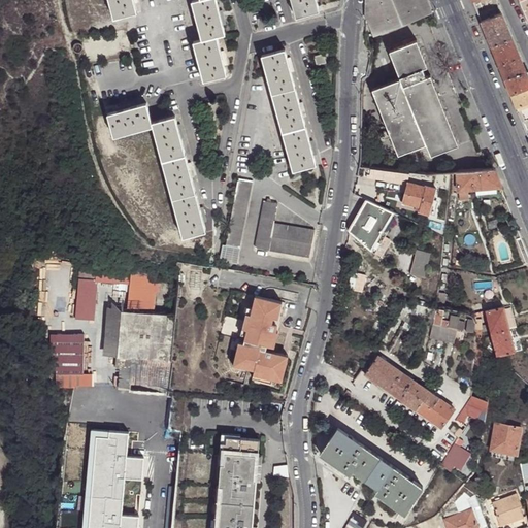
[(109,0),(114,18),(138,11),(136,2),(135,0),(109,0)]
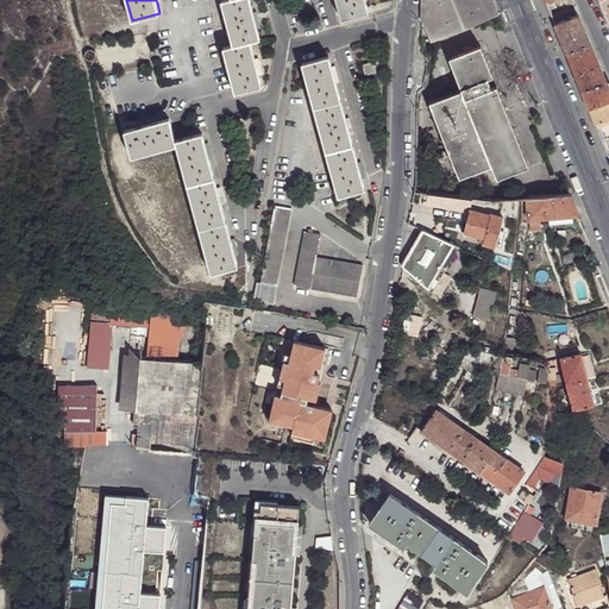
[(251,0),(221,0),(233,43),(224,46),(236,92),(264,85),(261,75),(257,58),(252,41),(262,38),(258,27),(255,11),(251,0)]
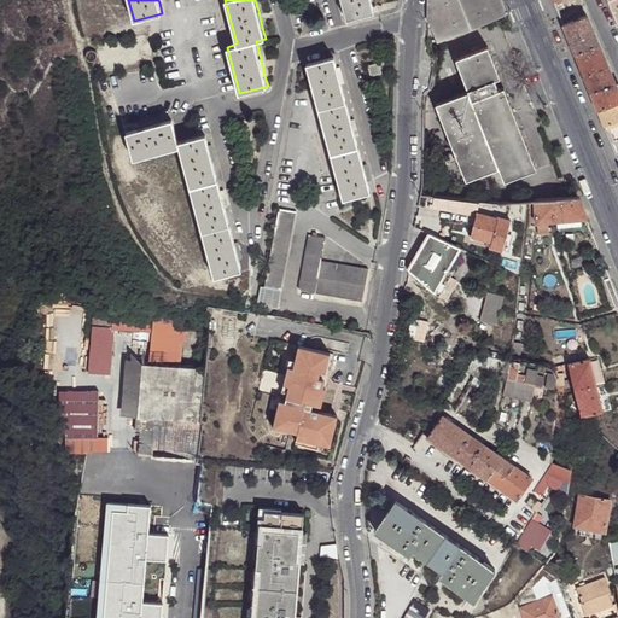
[(342,0),(348,18),(374,11),(372,0),(342,0)]
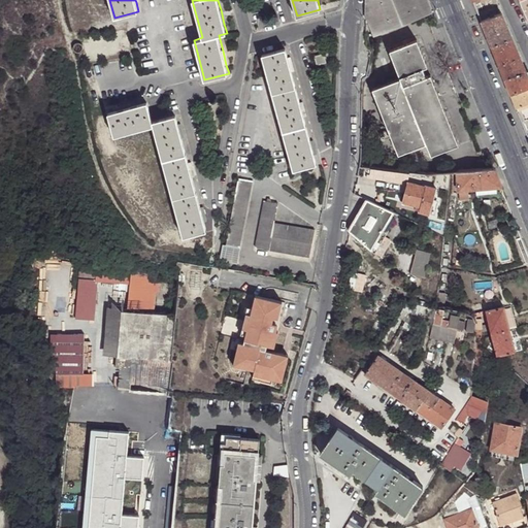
[(366,17),(408,0),(365,0),(365,18),(366,17)]
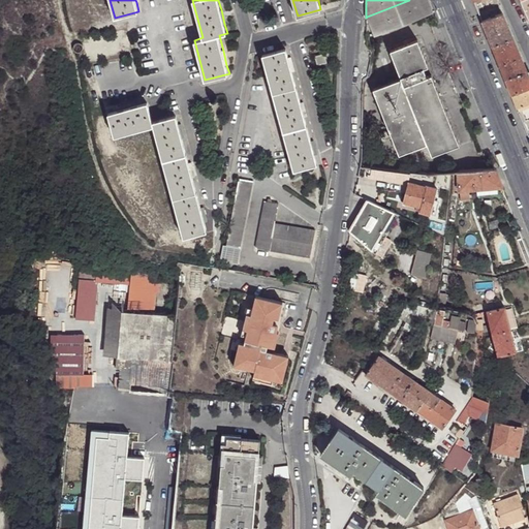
[(426,13),(433,10),(428,0),(409,0),(367,17),(367,19),(374,35),(387,29),(387,28),(426,13)]
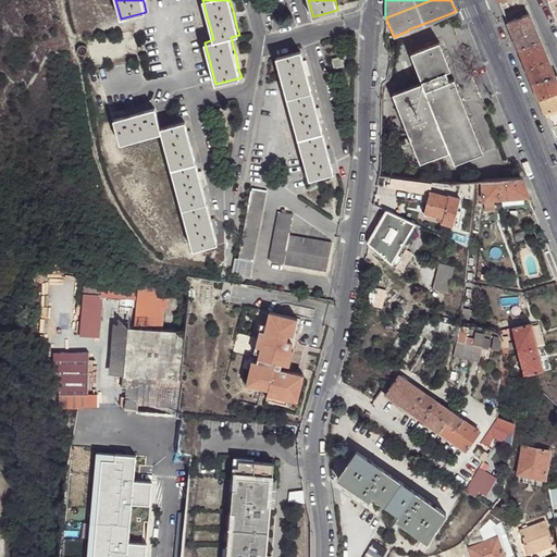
[(556,0),(546,0),(552,14),(556,12),(556,0)]
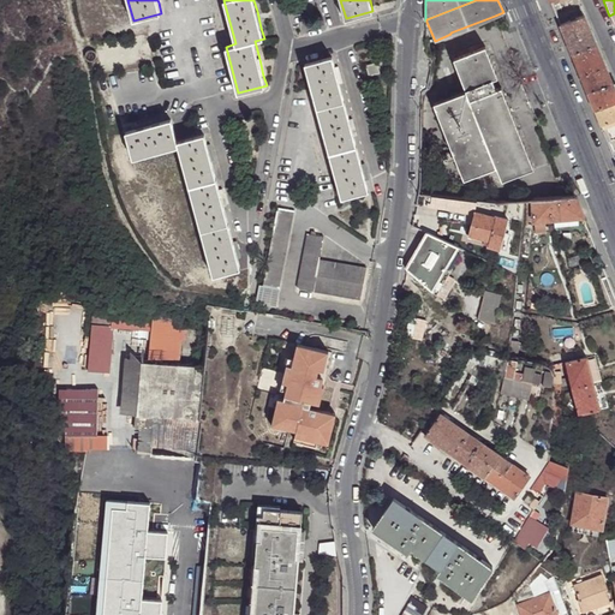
[(560,24),(567,22),(563,12),(556,16),(560,24)]
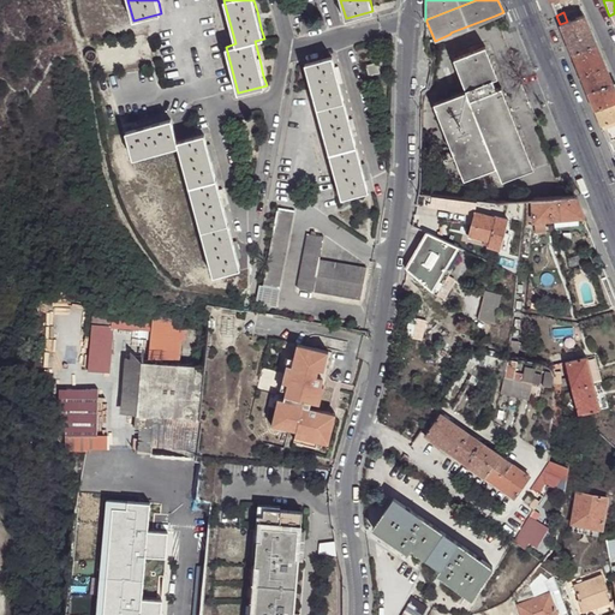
[(596,45),(584,16),(567,22),(560,24),(571,54),(596,45)]
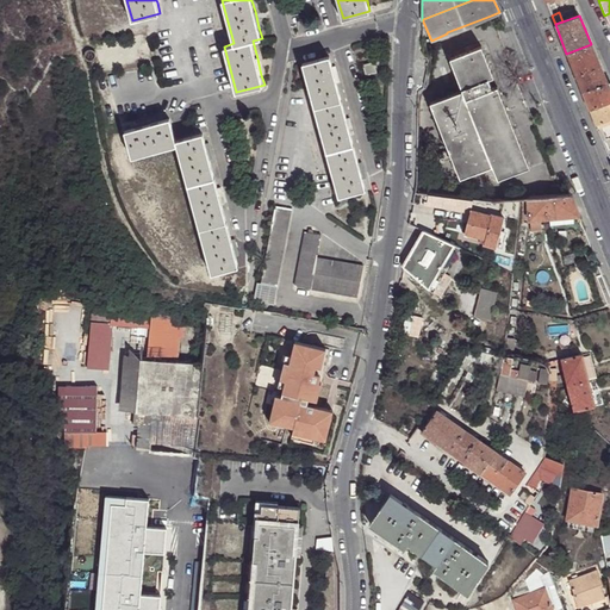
[(601,66),(591,44),(566,54),(576,76),(601,66)]
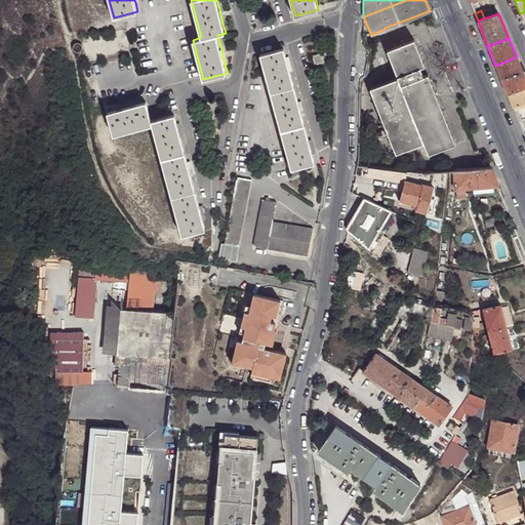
[(396,77),(421,67),(423,66),(413,40),(386,51),(396,77)]
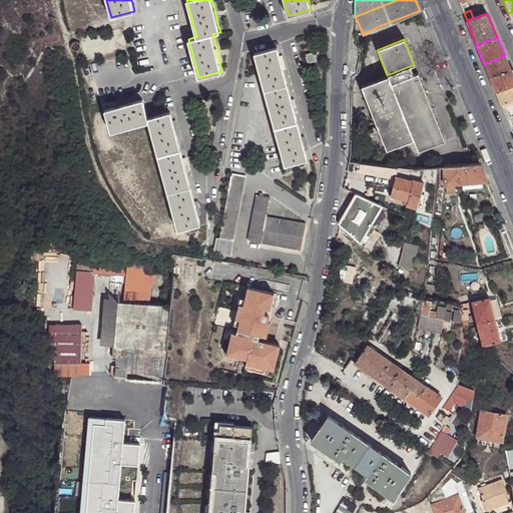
[(76,51),(79,50),(80,48),(80,45),(78,42),(76,41),(73,42),(71,44),(71,48),(73,50),(76,51)]
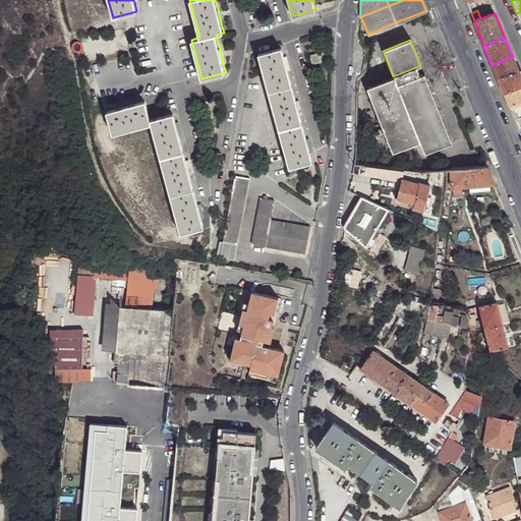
[(290,70),(286,56),(283,47),(259,54),(291,167),(313,161),(311,152),(307,138),(299,107),(295,94),(290,70)]
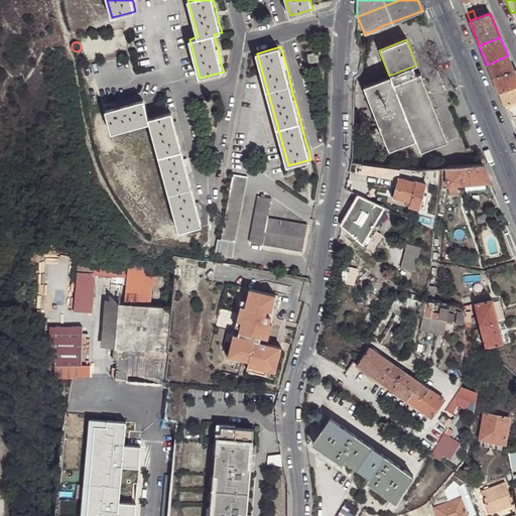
[(309,54),(312,63),(320,61),(317,52),(309,54)]
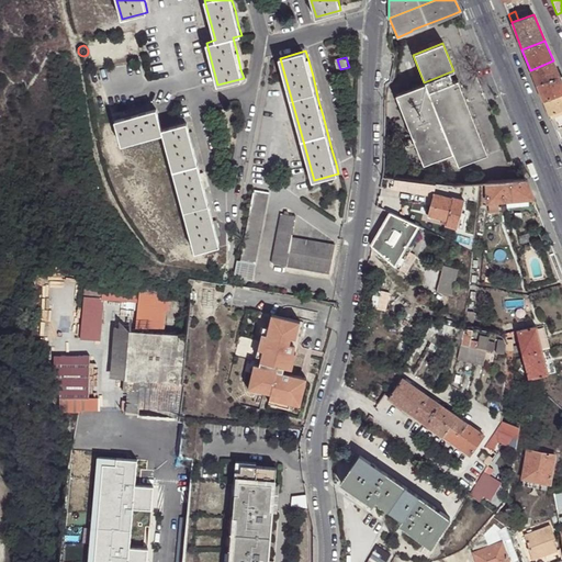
[(559,76),(553,60),(530,70),(536,85),(559,76)]
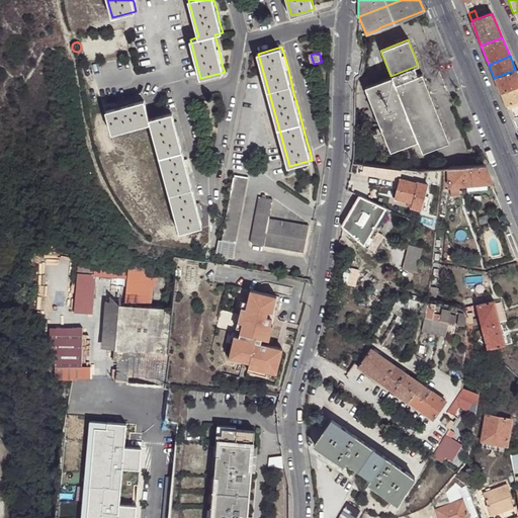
[(391,76),(417,141),(422,153),(436,148),(449,143),(422,73),(420,74),(416,66),(391,76)]
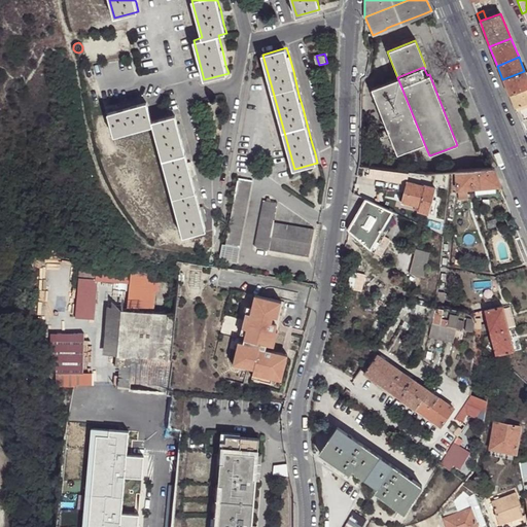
[(526,86),(526,76),(524,71),(502,79),(508,94),(526,86)]
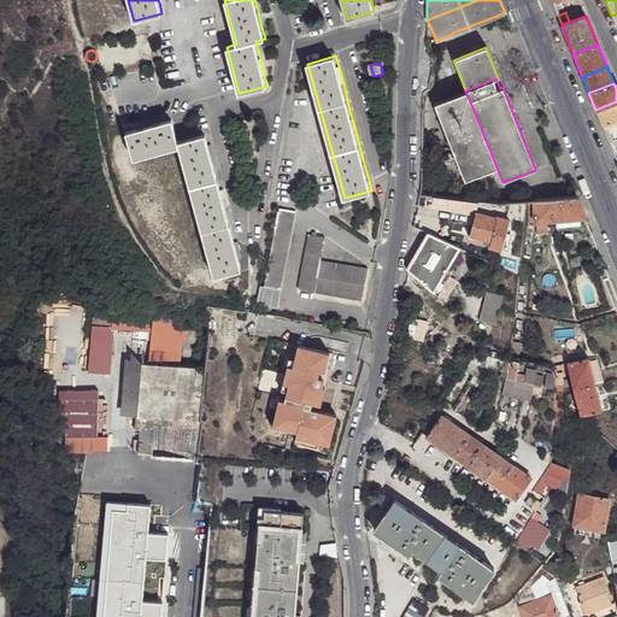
[(465,180),(497,168),(465,90),(434,104),(465,180)]
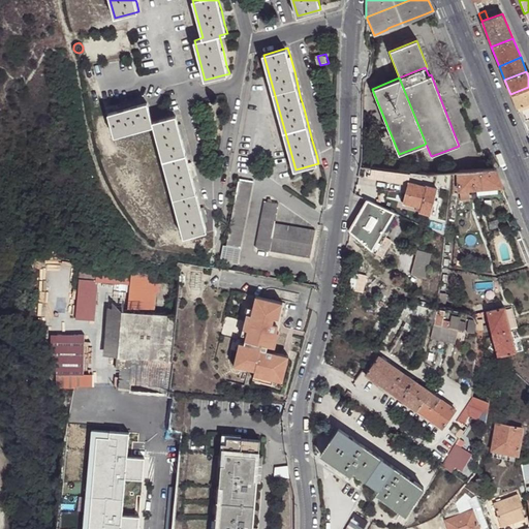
[(528,103),(528,87),(510,94),(517,109),(520,107),(528,103)]
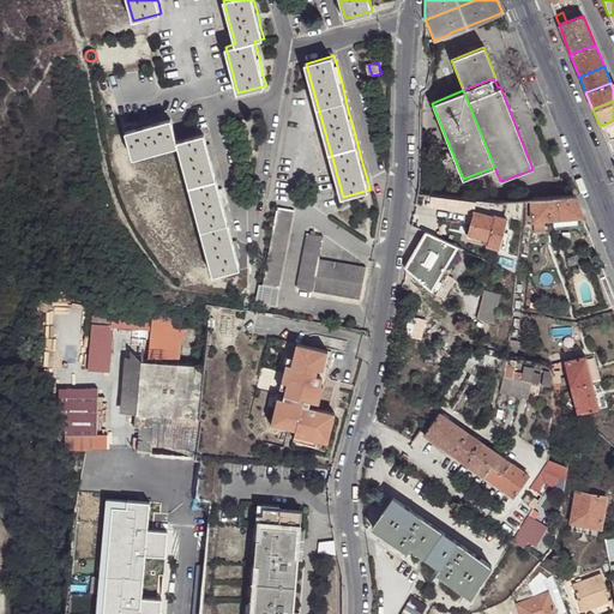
[(180,148),(179,142),(173,120),(155,125),(139,130),(128,132),(136,160),(180,148)]
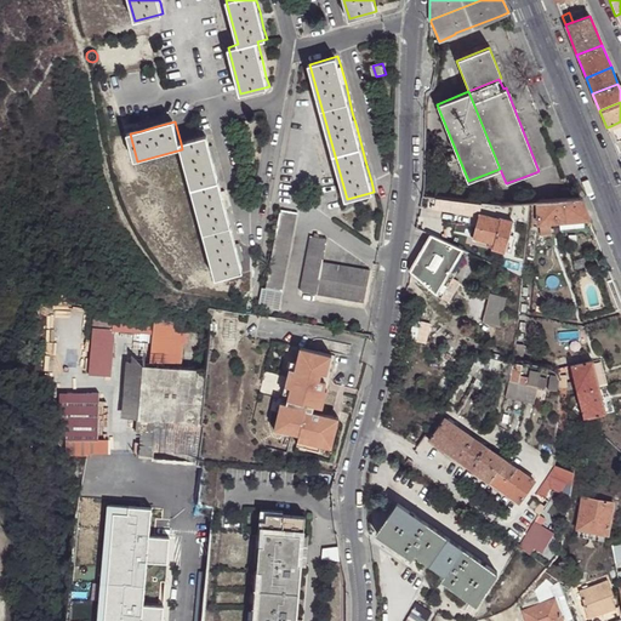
[(210,147),(208,137),(181,143),(182,149),(217,279),(245,272),(241,261),(237,244),(227,208),(222,192),(215,163),(210,147)]
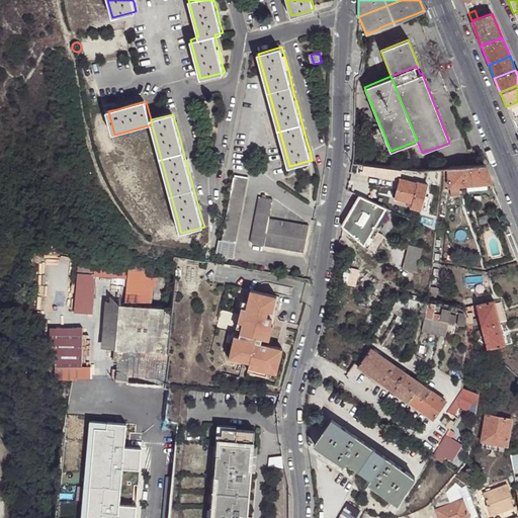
[(436,148),(422,153),(423,156),(437,151),(436,148)]
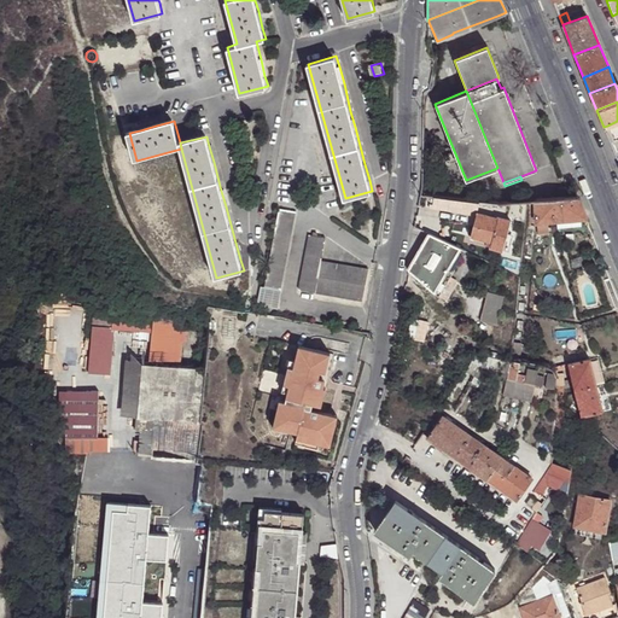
[(579,219),(587,217),(579,198),(570,199),(534,202),(537,234),(549,233),(548,222),(557,221),(579,219)]
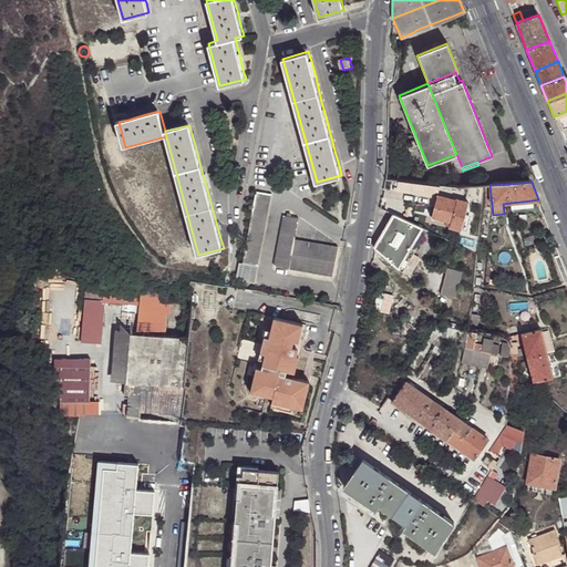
[(258,267),(271,195),(257,192),(240,281),(258,285),(261,267),(258,267)]
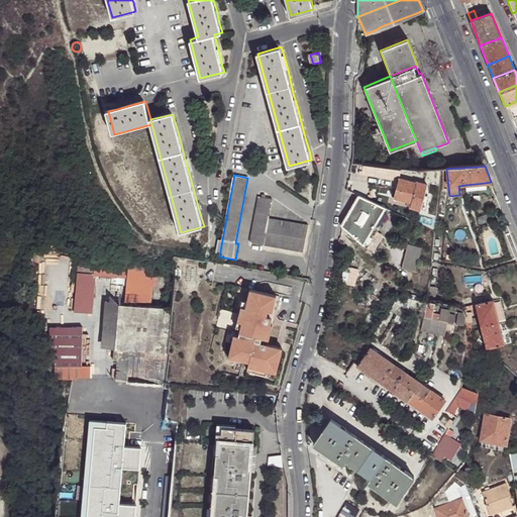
[(411,202),(410,205),(409,207),(420,209),(427,183),(416,180),(416,182),(399,177),(394,197),(407,201),(411,202)]
